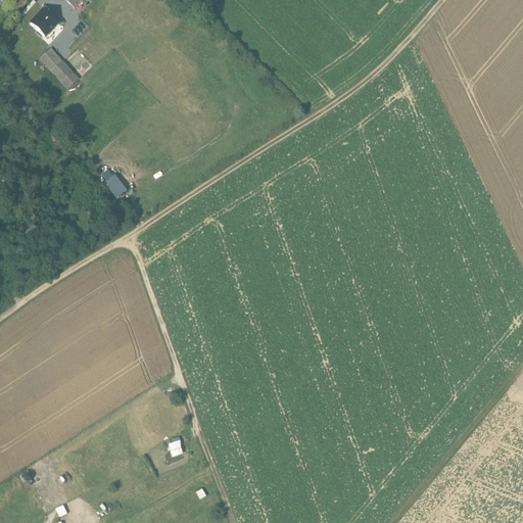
[(43,10),(30,25),(44,38),(57,24),(43,10)]
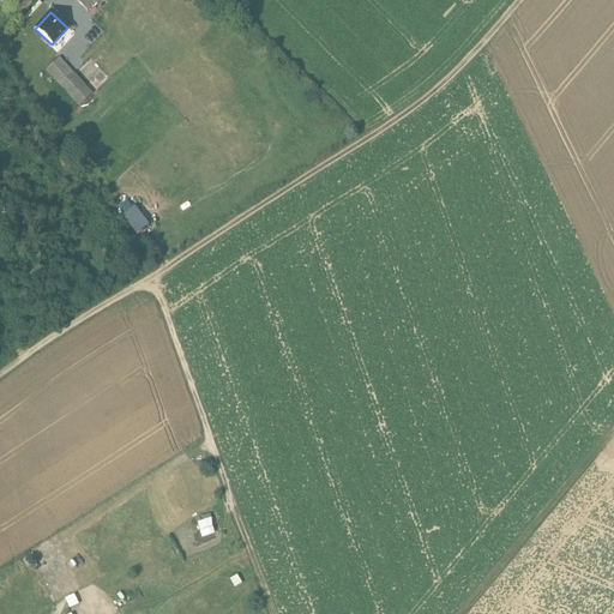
[(91,95),(59,59),(53,65),(47,56),(40,64),(79,106),(91,95)]
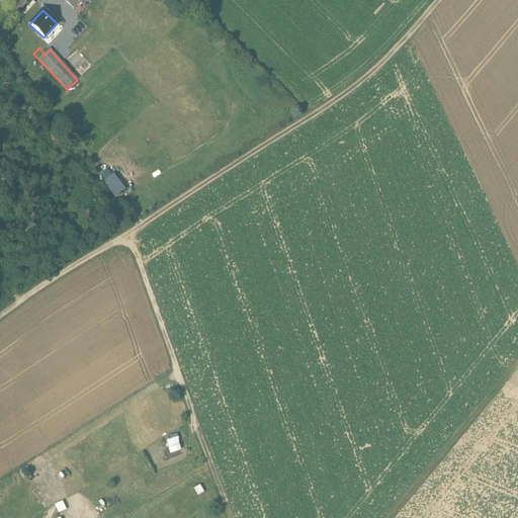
[(115,196),(124,189),(112,173),(103,180),(115,196)]
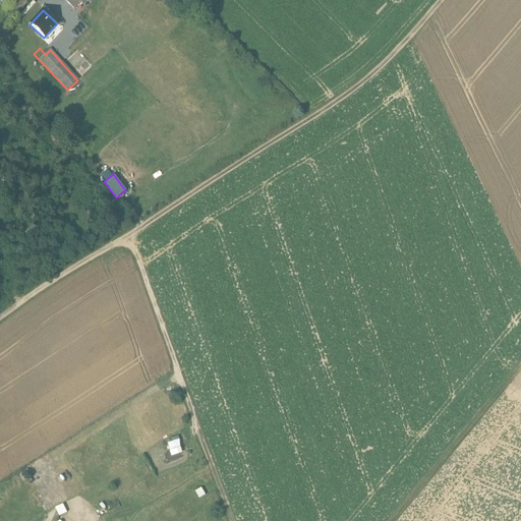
[(179,441),(167,444),(170,458),(182,454),(179,441)]
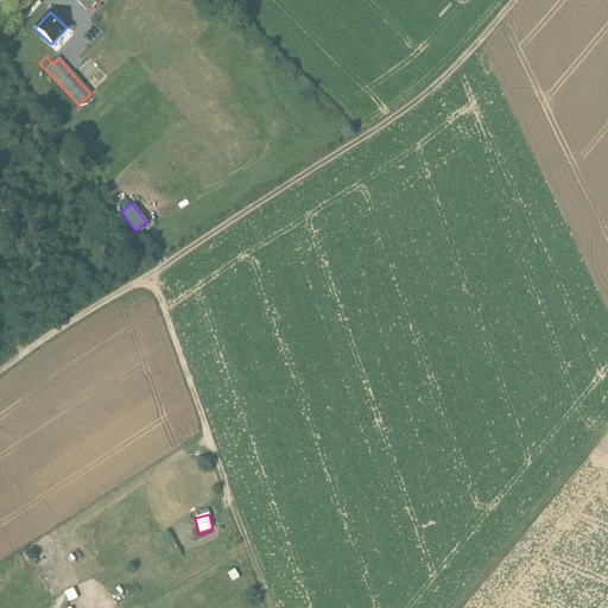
[(240,578),(235,570),(228,574),(232,583),(240,578)]
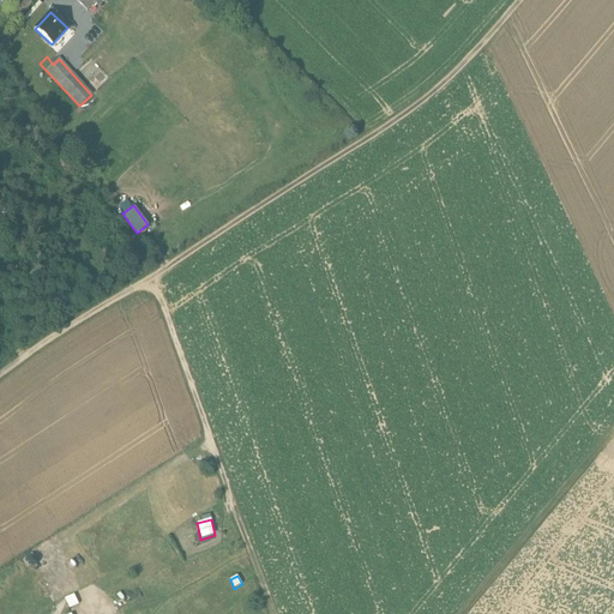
[(73,596),(65,601),(70,609),(79,607),(73,596)]
